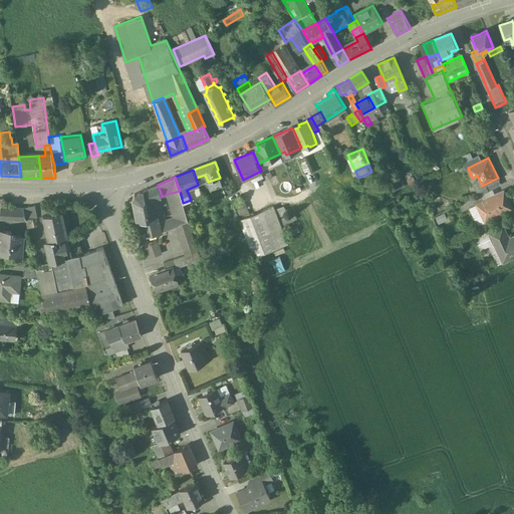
[(226,196),(220,178),(208,182),(210,189),(215,200),(226,196)]
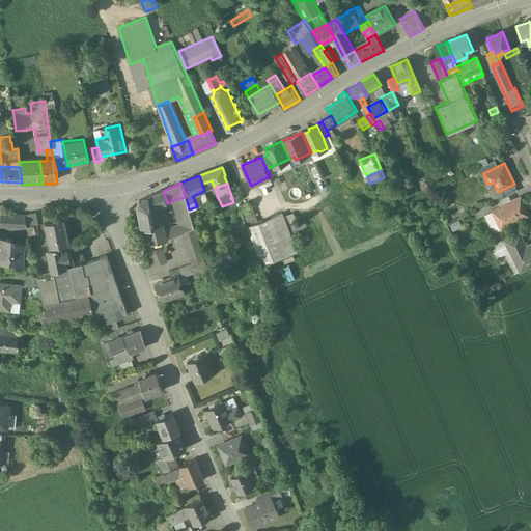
[(163,191),(140,200),(137,205),(141,228),(144,228),(164,223),(161,205),(167,203),(163,191)]
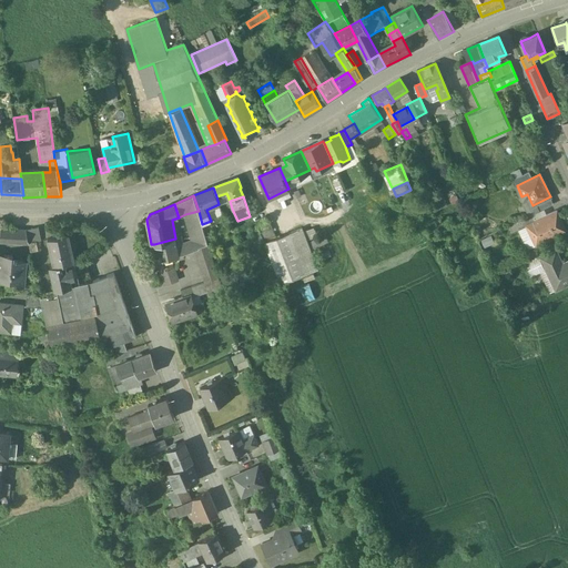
[(199,247),(209,244),(202,224),(199,211),(185,214),(192,239),(194,239),(196,243),(183,247),(184,253),(196,250),(199,249),(199,247)]
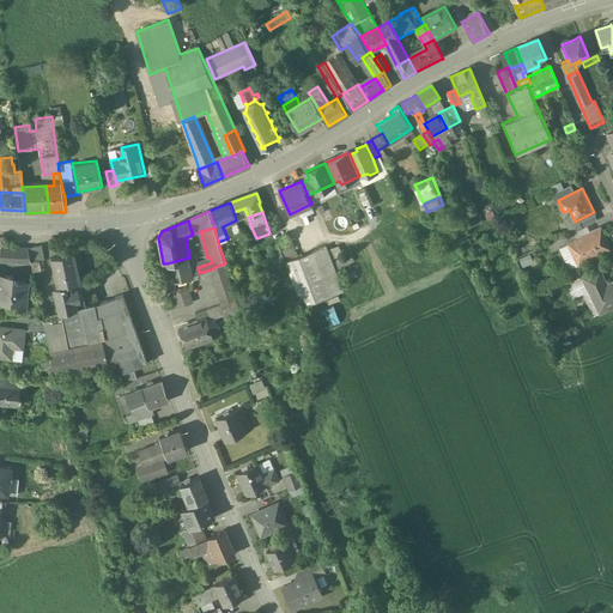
[(578,238),(569,243),(569,244),(578,265),(611,249),(601,228),(578,238)]
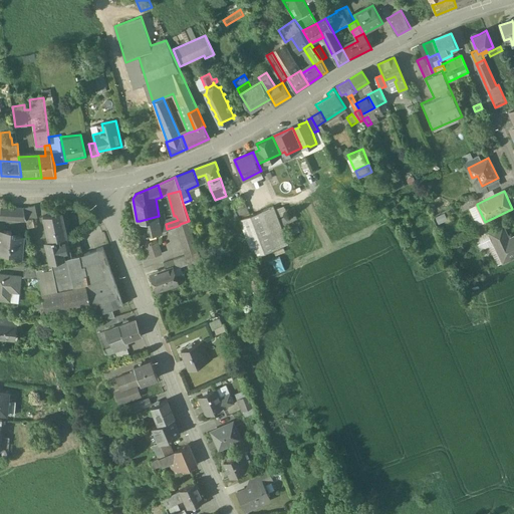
[(482,194),(468,200),(471,207),(471,208),(477,205),(477,204),(485,200),(482,194)]
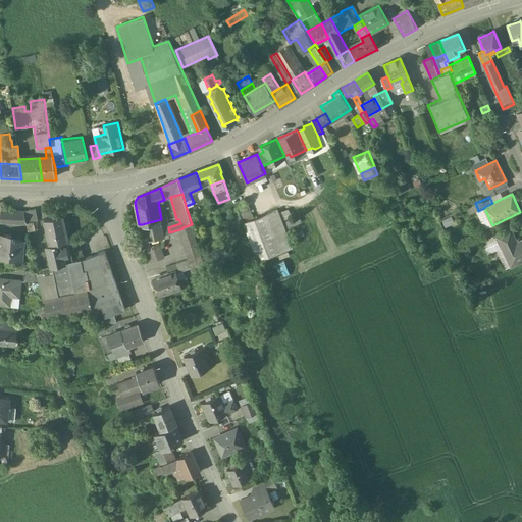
[(475,203),(466,208),(469,214),(478,210),(475,203)]
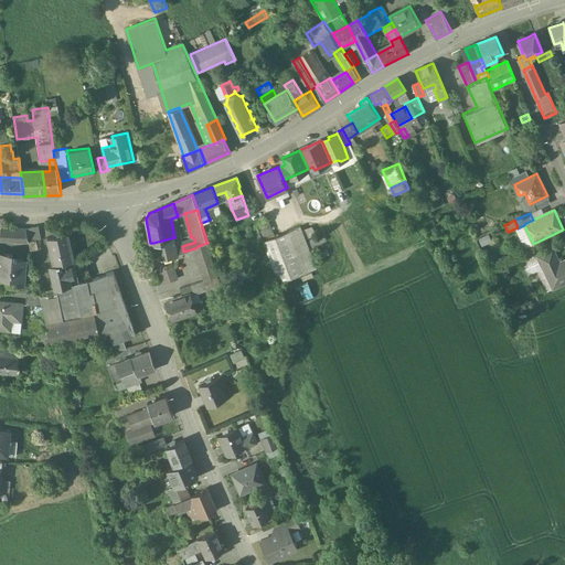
[(305,273),(288,232),(275,237),(268,221),(256,224),(279,283),(305,273)]
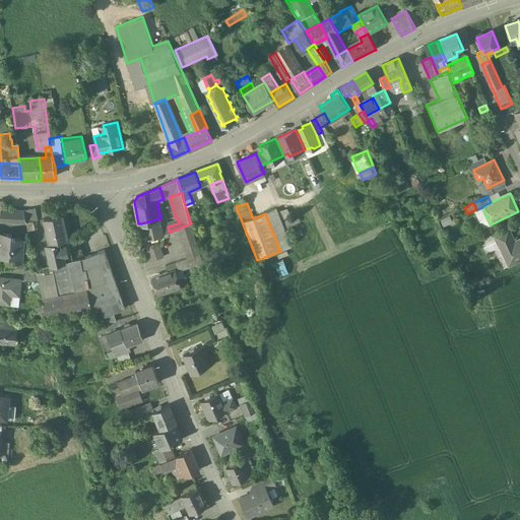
[(36,208),(24,211),(26,222),(34,220),(39,219),(36,208)]
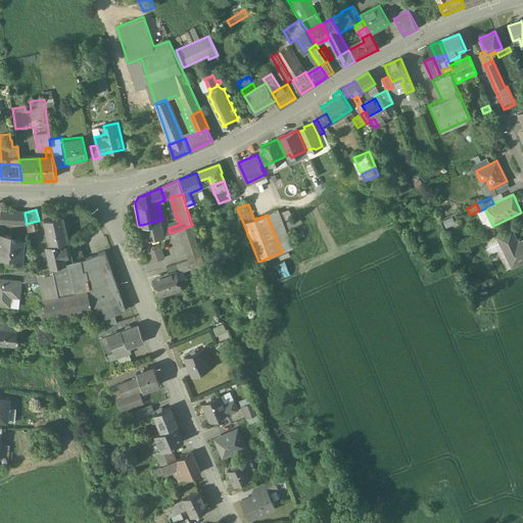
[(279,209),(267,215),(282,252),(293,248),(279,209)]
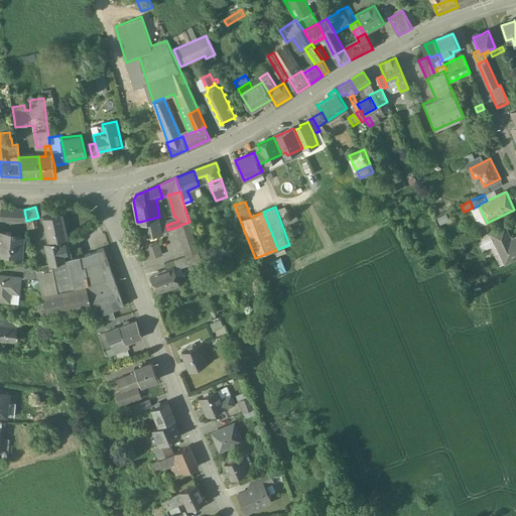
[(24,210),(2,208),(1,220),(26,222),(26,221),(24,210)]
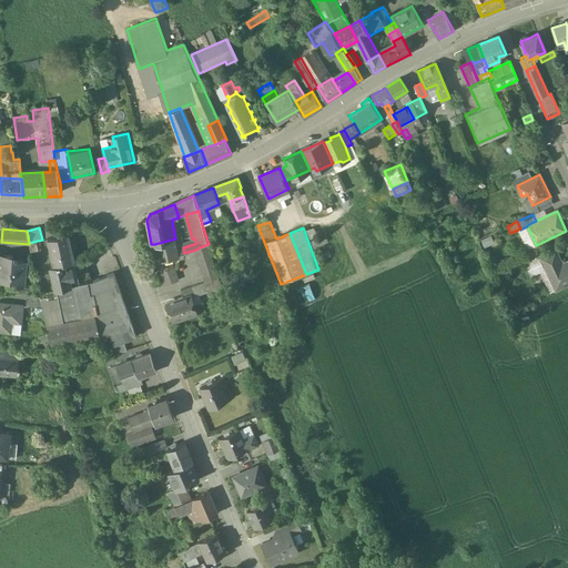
[(69,234),(49,239),(54,265),(67,263),(74,261),(69,234)]
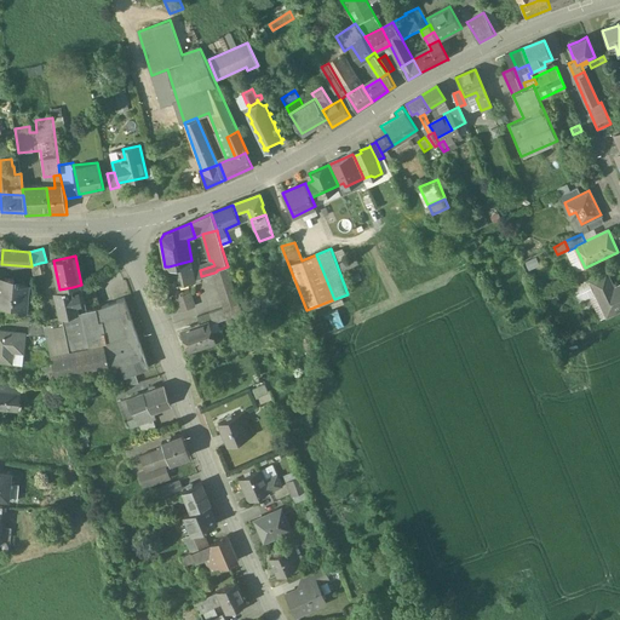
[(173,285),(196,279),(193,260),(191,260),(168,267),(173,285)]
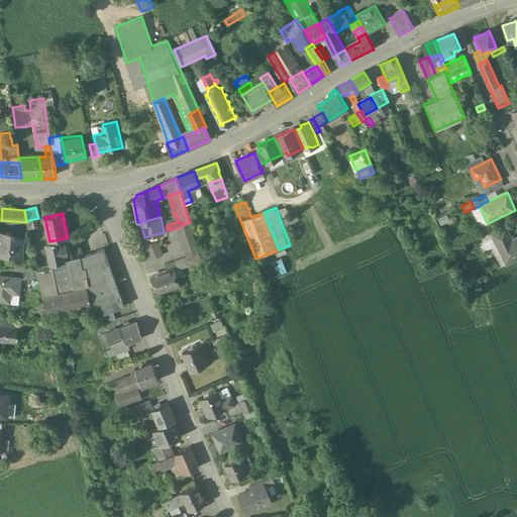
[(33,219),(26,221),(26,222),(28,229),(35,227),(34,224),(33,219)]
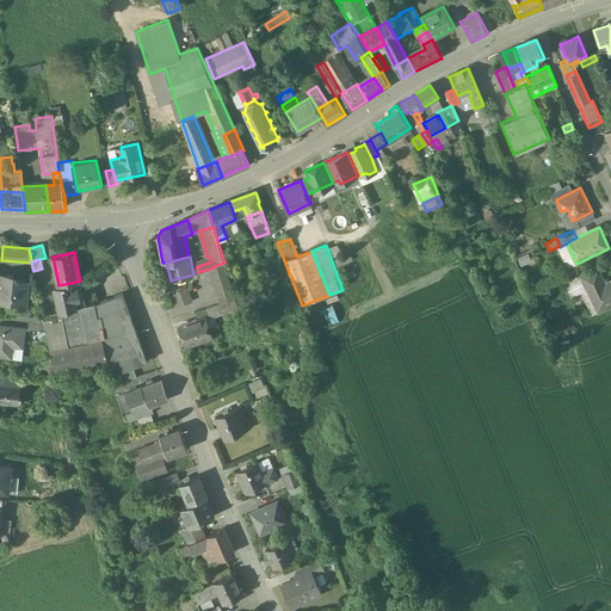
[(214,267),(211,269),(221,302),(236,297),(224,263),(214,266),(214,267)]
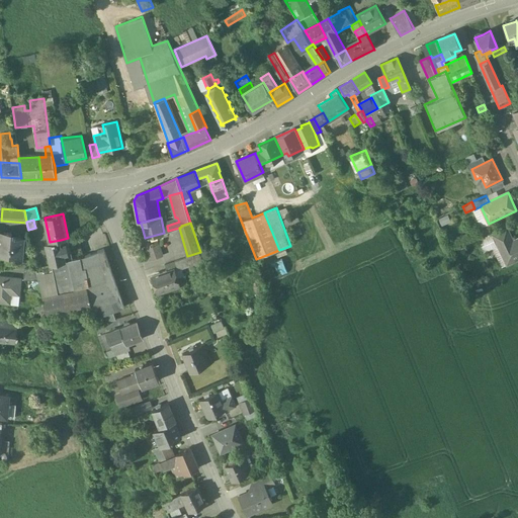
[(507,228),(494,234),(497,241),(509,235),(509,236),(510,235),(507,228)]
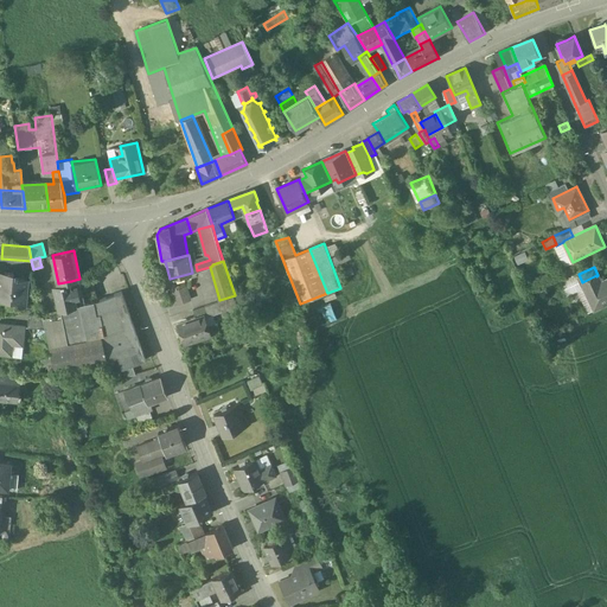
[(14,272),(5,272),(5,276),(0,275),(0,295),(1,295),(1,300),(14,301),(14,306),(25,307),(27,279),(14,278),(14,272)]
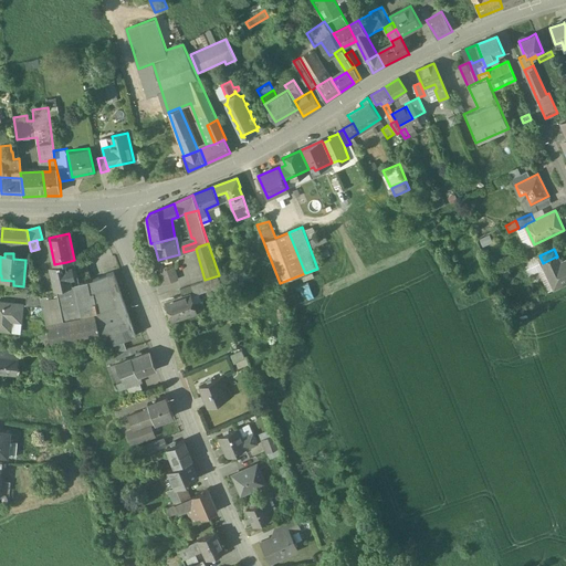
[(556,257),(543,263),(554,287),(565,281),(565,259),(561,262),(557,257),(556,258),(556,257)]
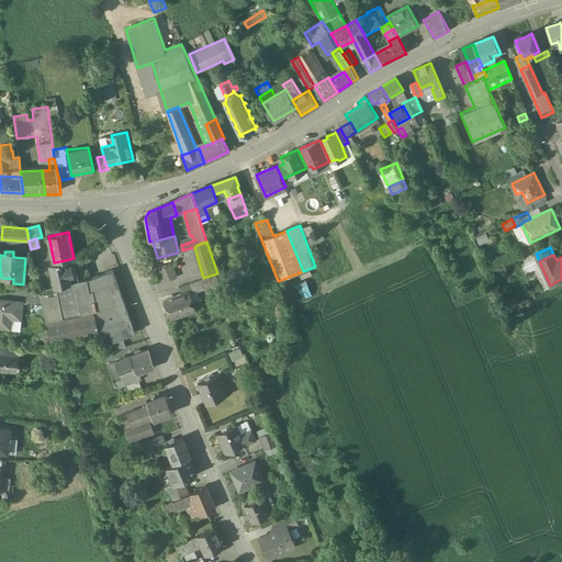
[(74,271),(76,270),(74,258),(66,260),(69,276),(75,274),(74,271)]
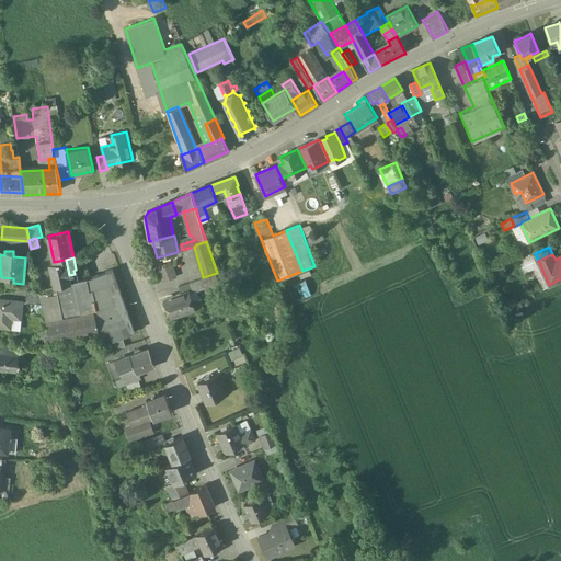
[(135,333),(113,271),(91,278),(87,278),(71,282),(69,275),(66,260),(54,262),(50,263),(55,285),(56,285),(63,318),(46,321),(50,341),(110,329),(113,339),(114,340),(123,336),(135,333)]
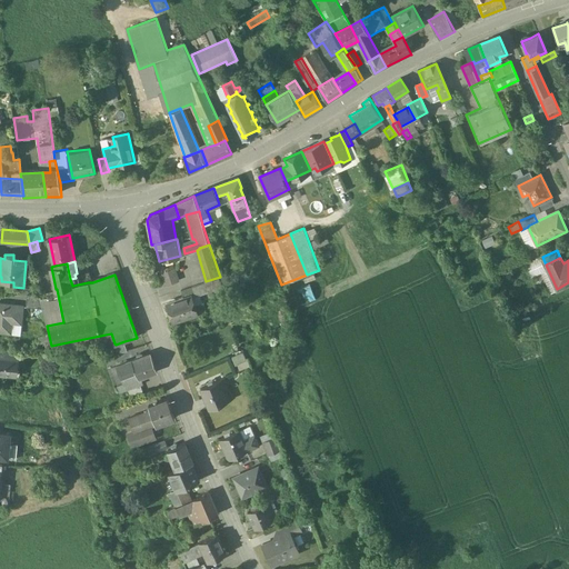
[(175,268),(162,272),(167,285),(179,281),(175,268)]
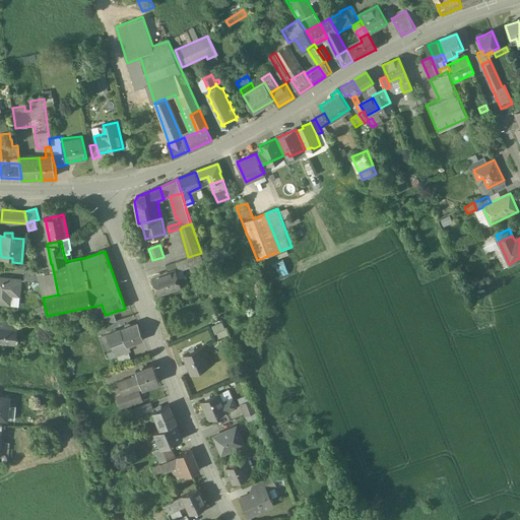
[(196,255),(167,265),(169,272),(175,270),(176,270),(199,262),(196,255)]
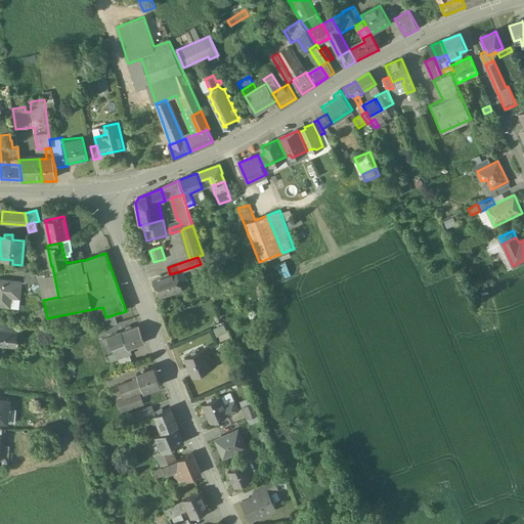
[(289,262),(272,268),(276,281),(294,274),(289,262)]
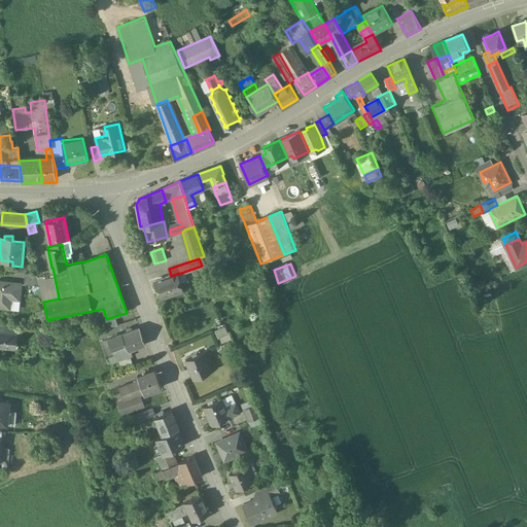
[(51,268),(37,272),(37,273),(39,284),(43,302),(59,299),(53,268),(51,268)]
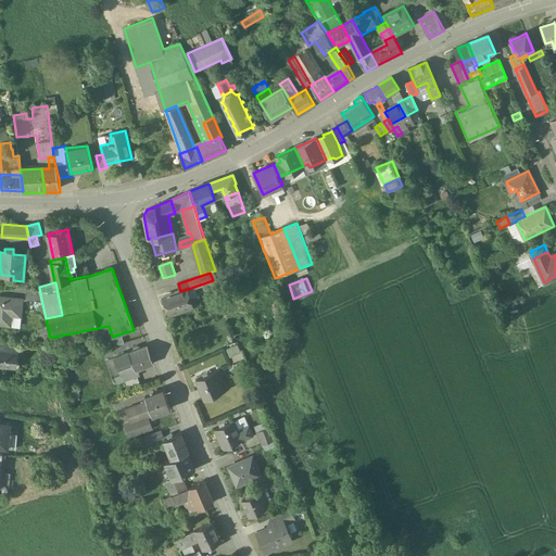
[(39,288),(26,288),(26,300),(41,300),(39,288)]
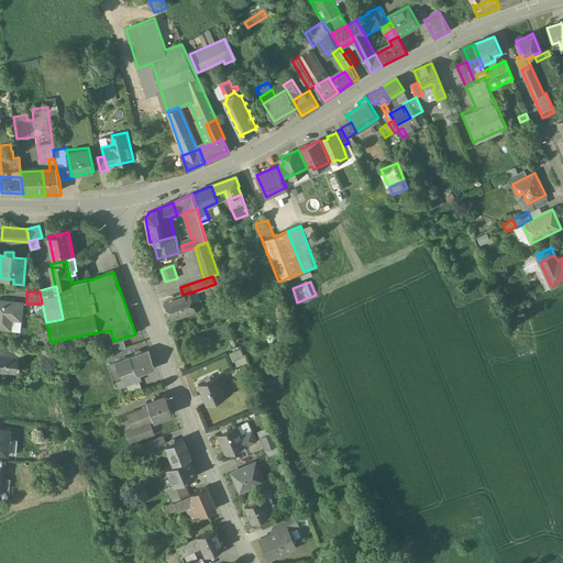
[(183,295),(166,300),(173,318),(194,311),(196,310),(192,302),(190,293),(189,293),(183,295)]
